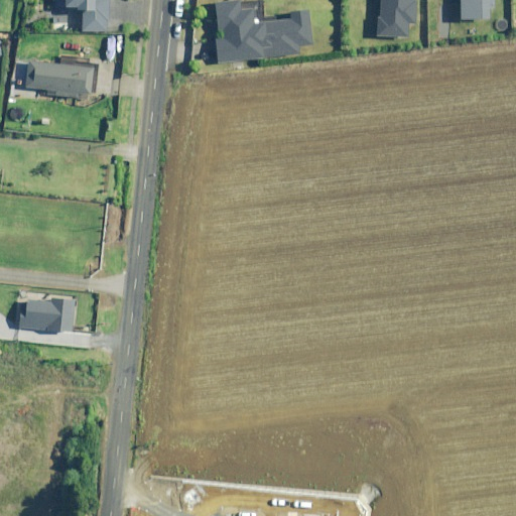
[(54,0),(54,6),(84,8),(82,30),(107,32),(109,0),(54,0)]
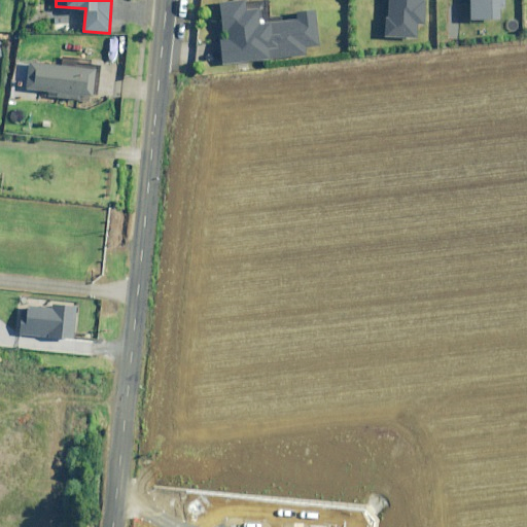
[(256,15),(269,13),(267,0),(245,0),(220,3),(224,38),(219,38),(222,65),(305,55),(304,47),(318,45),(314,10),(296,13),(296,20),(257,25),(256,15)]
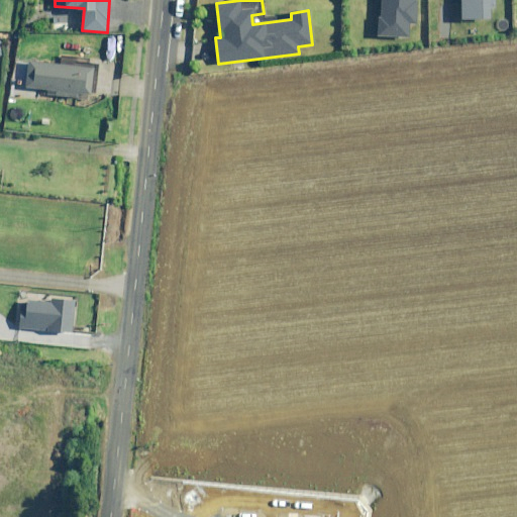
[(381,0),(379,36),(408,37),(409,23),(415,24),(416,0),(381,0)]
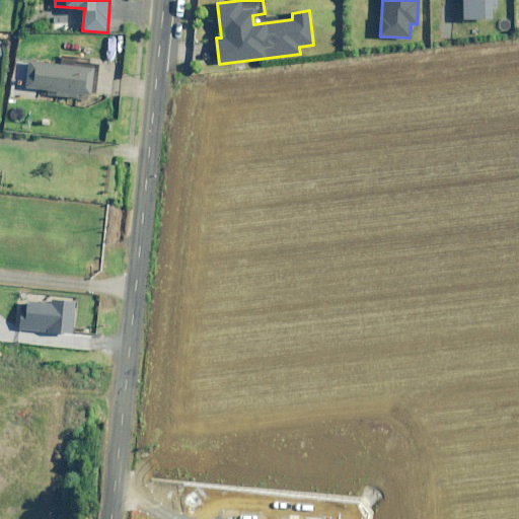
[(462,0),(463,19),(494,19),(494,7),(499,7),(498,0),(462,0)]
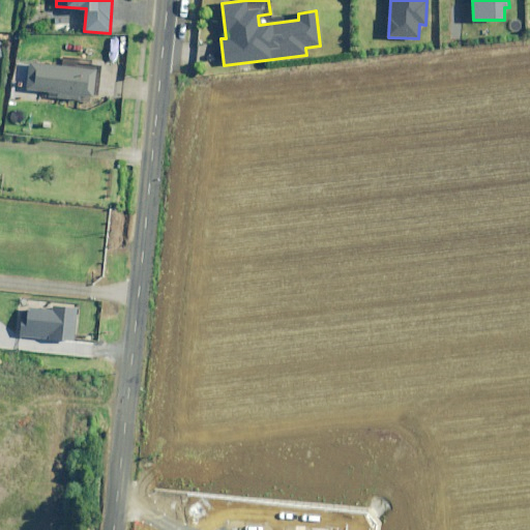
[(85,62),(85,58),(64,55),(63,64),(30,60),(26,88),(38,89),(40,90),(51,91),(52,91),(58,92),(57,97),(82,99),(82,98),(82,94),(94,96),(95,94),(98,94),(102,64),(85,62)]
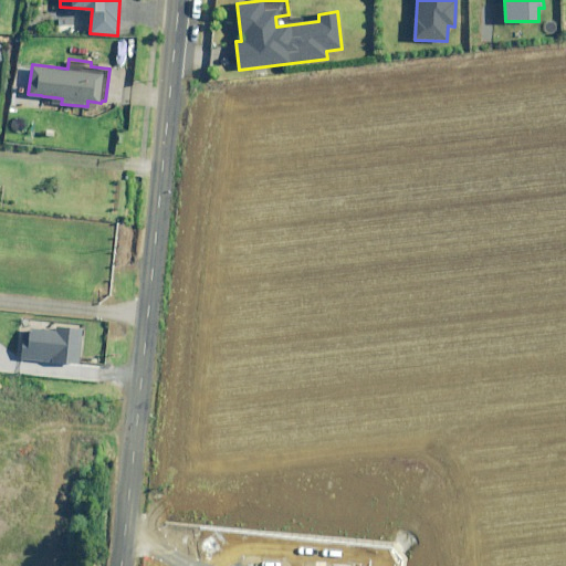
[(80,363),(83,328),(58,326),(56,331),(30,327),(29,341),(23,341),(21,357),(80,363)]
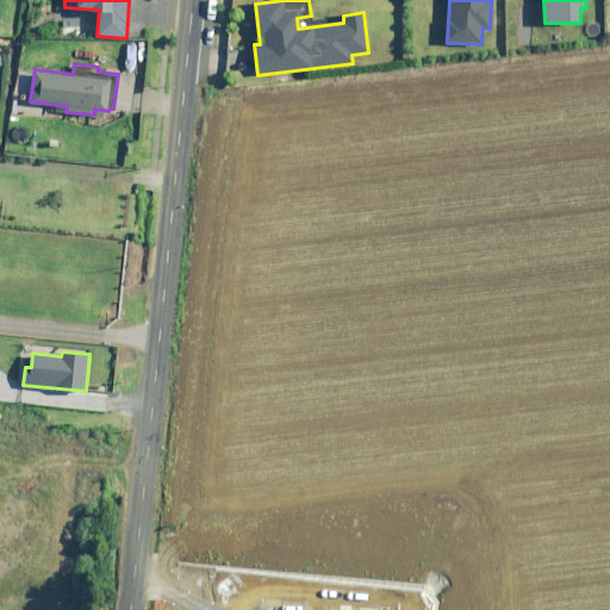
All buildings are outlined.
